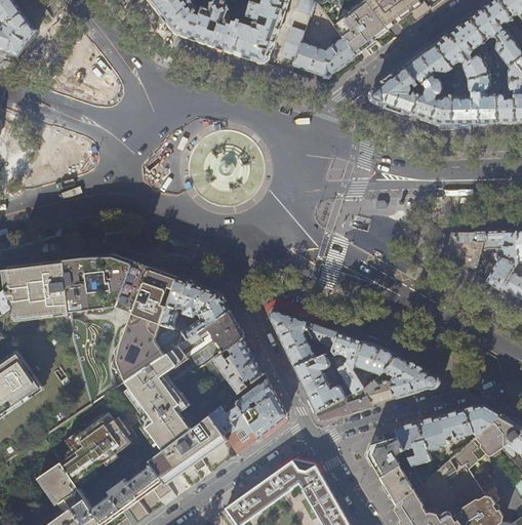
[(22,11),(12,0),(0,0),(0,21),(1,23),(0,24),(0,50),(16,56),(36,31),(31,24),(22,11)]
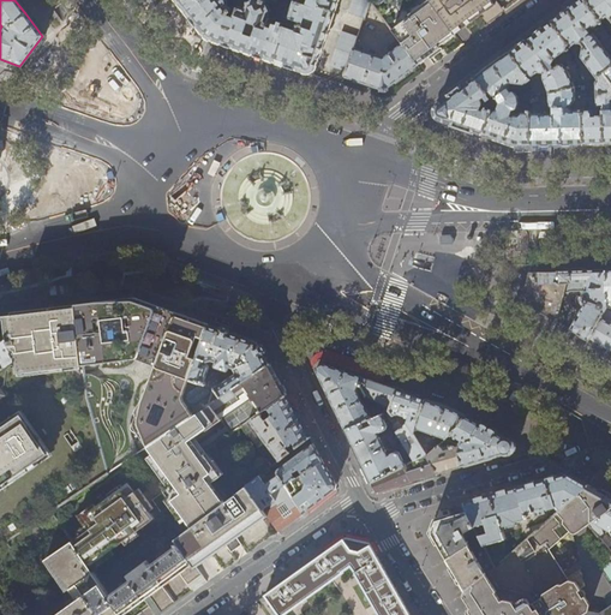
[(173,0),(193,25),(203,37),(204,40),(207,40),(225,46),(270,61),(310,76),(336,0),(307,0),(305,6),(292,1),(286,19),(295,22),(291,34),(280,30),(280,27),(279,27),(280,23),(276,22),(275,25),(265,22),(268,11),(265,6),(262,5),(263,3),(258,1),(257,3),(250,0),(249,0),(244,3),(241,10),(235,9),(232,17),(232,19),(225,17),(225,13),(226,13),(227,15),(228,13),(227,12),(228,11),(225,6),(225,4),(225,1),(223,0),(173,0)]
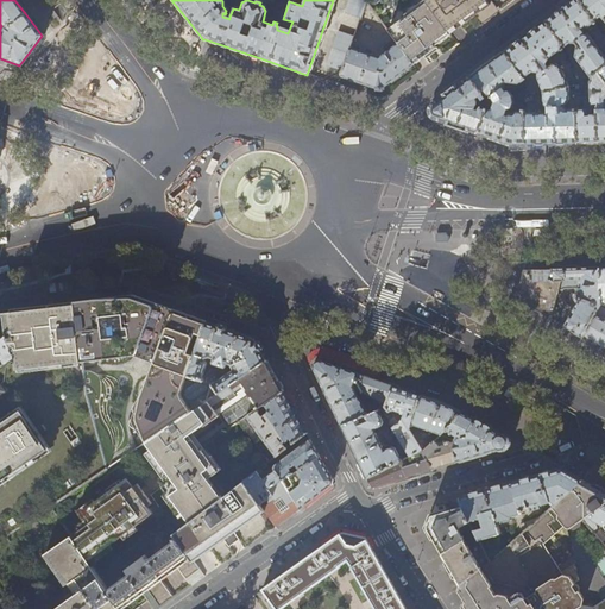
[(359,18),(365,2),(365,0),(346,0),(344,12),(359,18)]
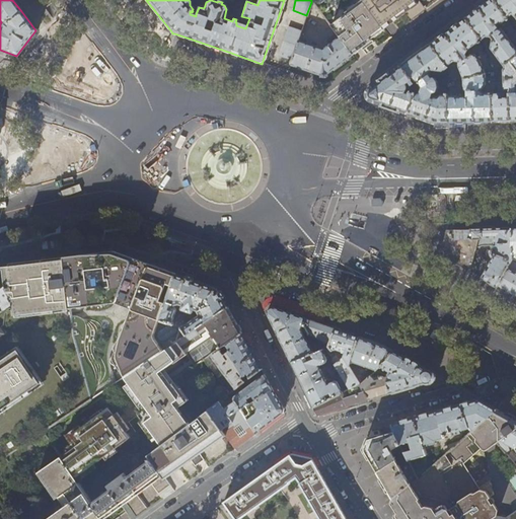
[(359,0),(381,29),(401,14),(415,4),(412,0),(359,0)]
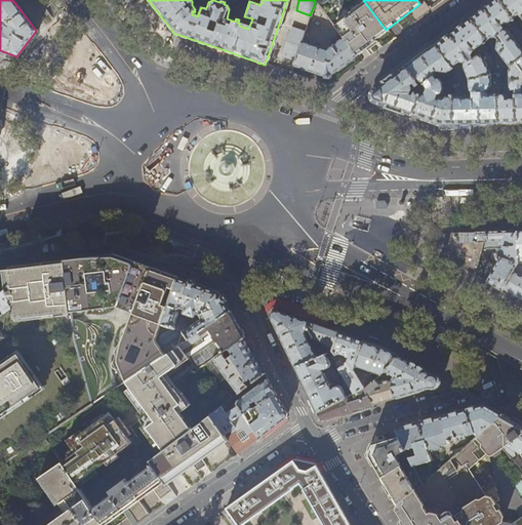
[(513,19),(512,17),(498,0),(492,0),(482,8),(468,18),(484,41),(489,38),(493,38),(494,38),(496,40),(495,41),(494,49),(508,67),(513,63),(521,55),(521,49),(505,28),(503,29),(500,26),(504,24),(505,25),(513,19)]
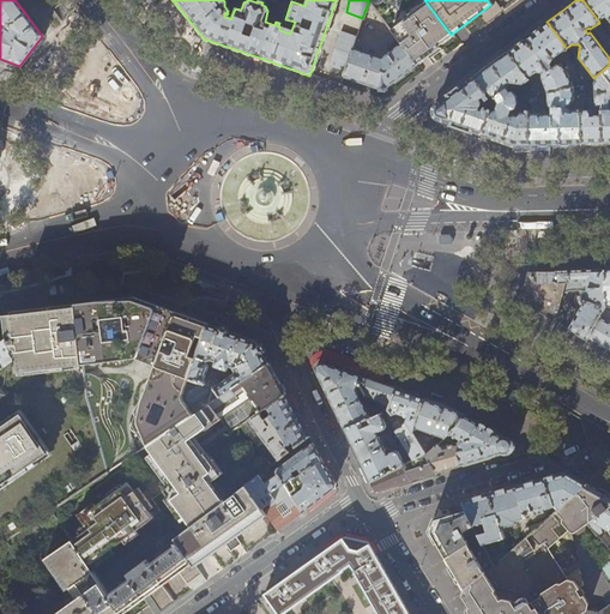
[(609,0),(583,0),(598,20),(603,17),(607,20),(609,24),(609,0)]
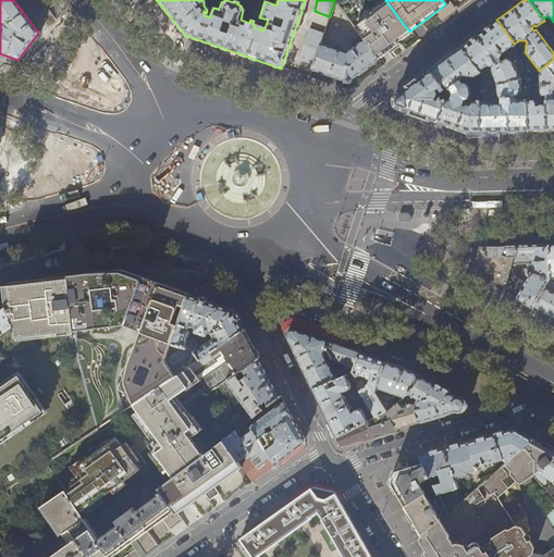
[(395,42),(409,32),(388,1),(370,14),(371,15),(353,28),(361,40),(376,59),(391,48),(396,44),(395,42)]
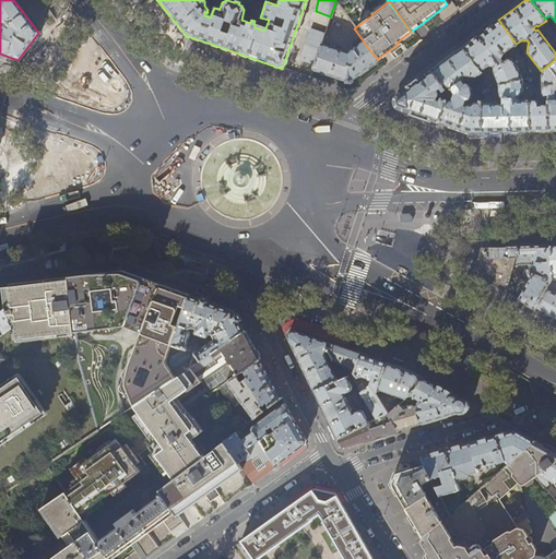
[(517,45),(516,44),(498,20),(477,35),(461,48),(478,72),(485,68),(491,68),(489,72),(497,85),(522,80),(516,67),(510,58),(507,58),(501,61),(500,59),(503,55),(512,47),(515,50),(517,49),(517,45)]
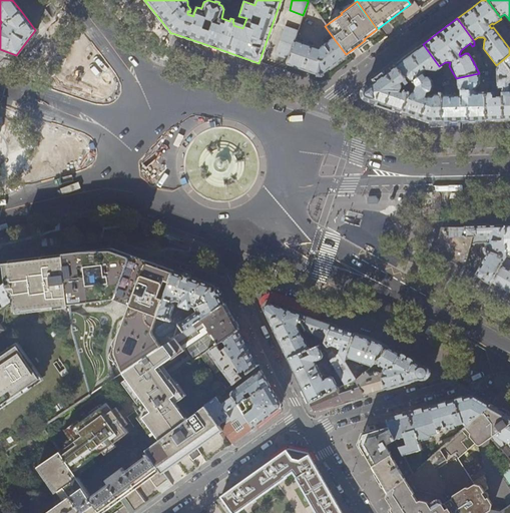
[(274,54),(287,59),(295,37),(297,32),(284,27),(274,54)]
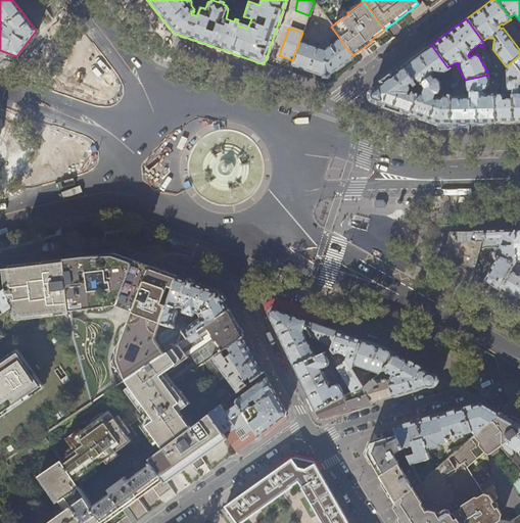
[(304,39),(300,38),(292,60),(290,65),(297,67),(322,76),(323,78),(328,77),(328,76),(337,68),(353,56),(352,55),(339,38),(324,50),(312,45),(313,41),(309,40),(308,44),(303,42),(304,39)]
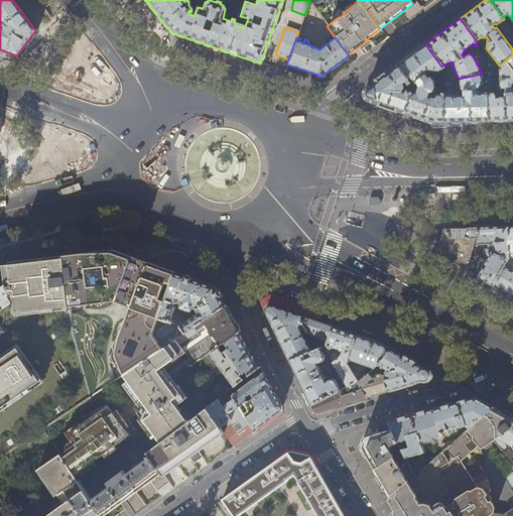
[(408,56),(396,66),(406,81),(411,83),(413,85),(414,85),(416,88),(415,92),(410,94),(404,113),(419,118),(431,123),(442,122),(442,96),(442,94),(434,95),(433,95),(429,92),(434,92),(434,88),(442,88),(442,86),(442,82),(442,78),(442,77),(437,77),(437,80),(433,79),(430,81),(428,79),(425,79),(423,76),(427,74),(428,72),(437,73),(441,69),(441,67),(425,44),(408,56)]
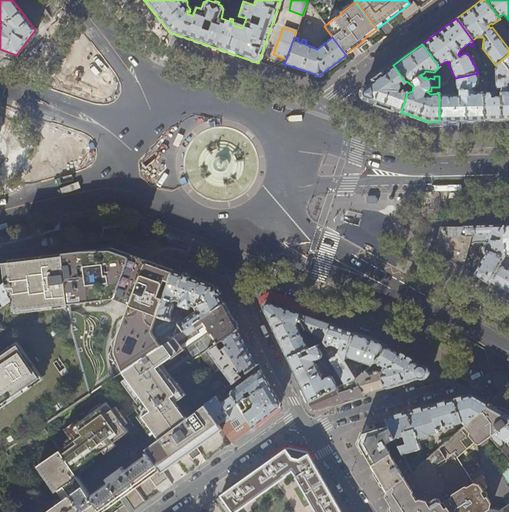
[(508,54),(500,61),(508,72),(508,54)]
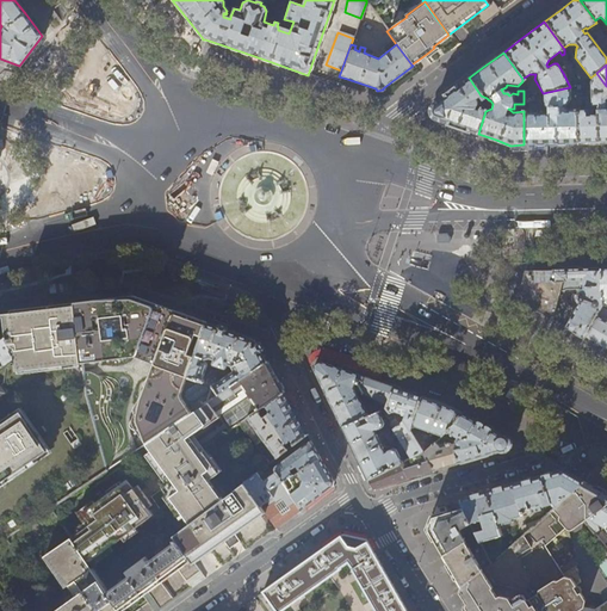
[(606,86),(596,73),(590,78),(590,79),(589,80),(589,104),(592,106),(595,106),(595,113),(588,113),(588,111),(584,109),(576,109),(575,109),(576,143),(606,142),(606,86)]
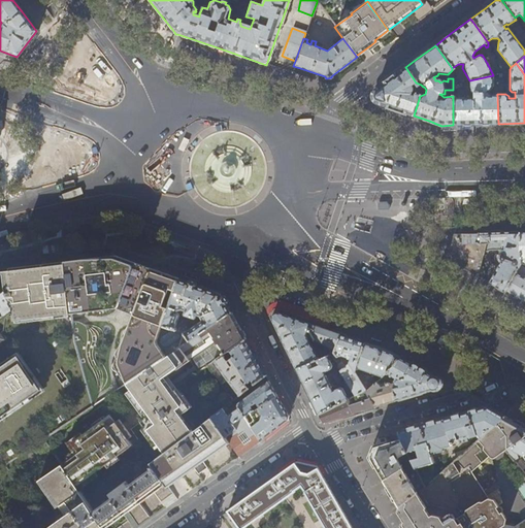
[(411,87),(416,83),(405,67),(386,83),(373,91),(372,92),(371,94),(371,96),(371,98),(372,100),(374,102),(392,108),(414,116),(420,96),(420,95),(418,94),(417,95),(409,93),(411,89),(411,87)]
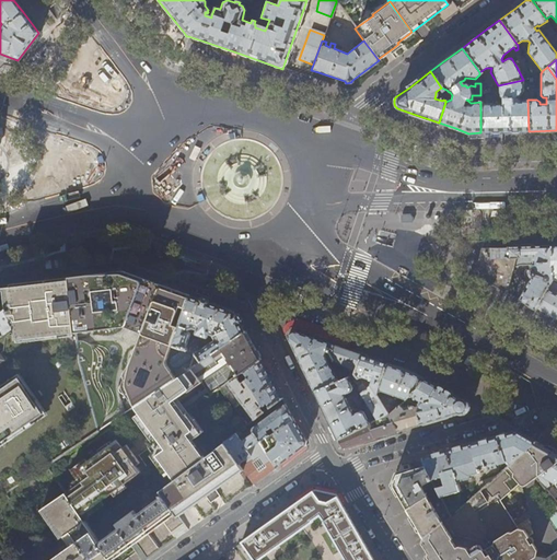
[(524,91),(523,80),(498,85),(498,96),(500,98),(501,98),(501,104),(491,105),(491,104),(480,104),(480,132),(505,132),(529,131),(528,100),(522,101),(520,101),(517,97),(524,91)]
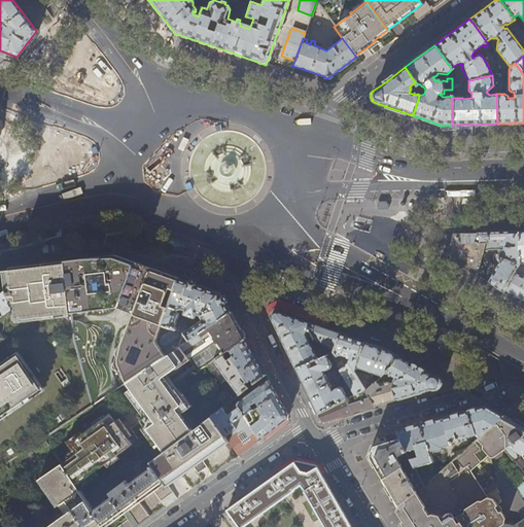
[(516,266),(517,262),(517,232),(481,233),(451,234),(444,258),(472,274),(475,276),(481,251),(488,249),(496,249),(496,255),(496,256),(496,258),(496,260),(498,262),(486,283),(501,291),(516,266)]
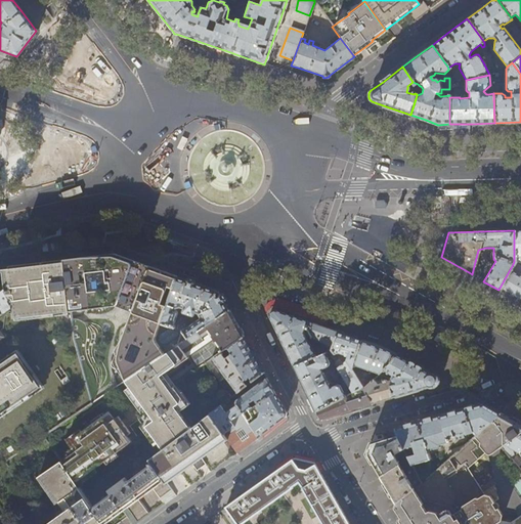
[(63,260),(63,262),(69,309),(115,305),(125,310),(128,317),(113,358),(113,360),(113,362),(114,365),(124,381),(177,345),(186,339),(180,330),(176,329),(159,322),(176,276),(150,268),(140,264),(112,254),(87,257),(63,260)]
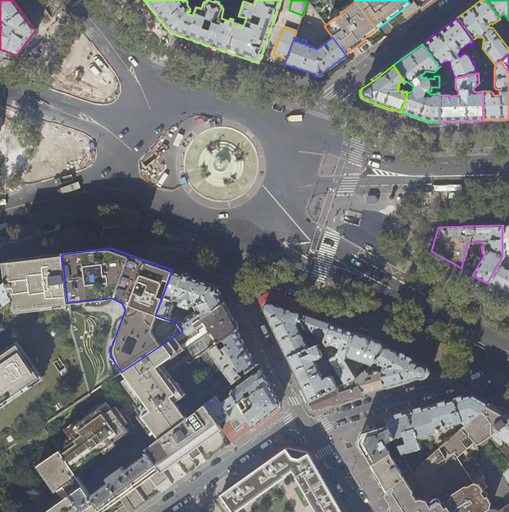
[(0,452),(88,394),(71,330),(68,311),(68,305),(67,302),(62,256),(36,259),(35,259),(6,263),(0,263),(0,277),(12,298),(1,305),(0,306),(0,452)]
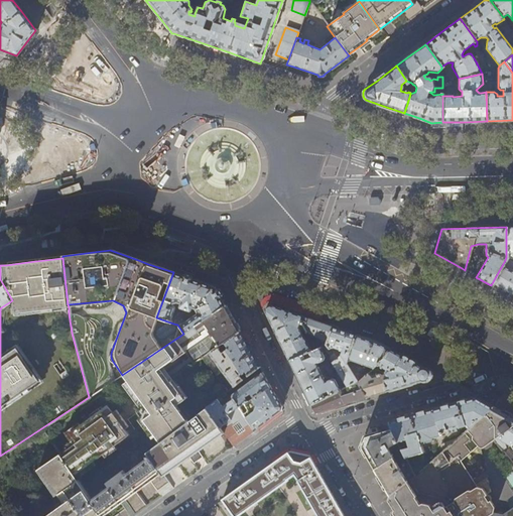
[(512,264),(505,260),(491,285),(501,291),(512,297),(512,274),(508,271),(512,264)]
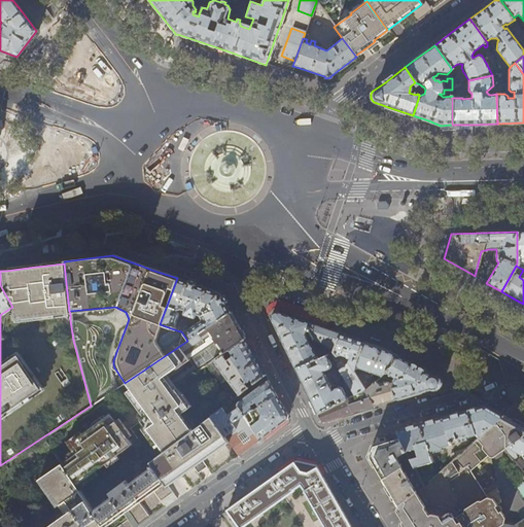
[(198,285),(177,278),(160,324),(177,330),(181,331),(187,341),(230,312),(218,292),(198,285)]
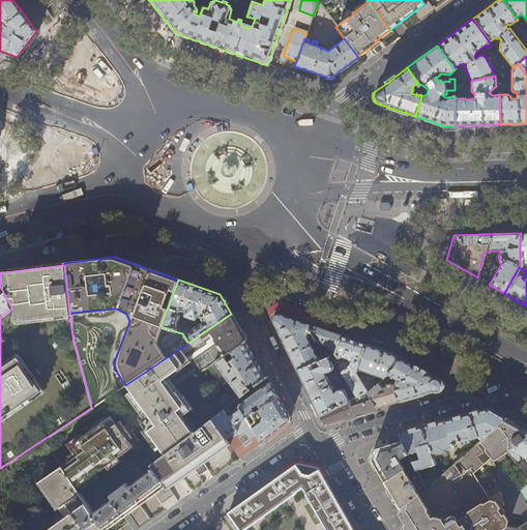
[(0,314),(1,316),(12,308),(0,287),(0,314)]
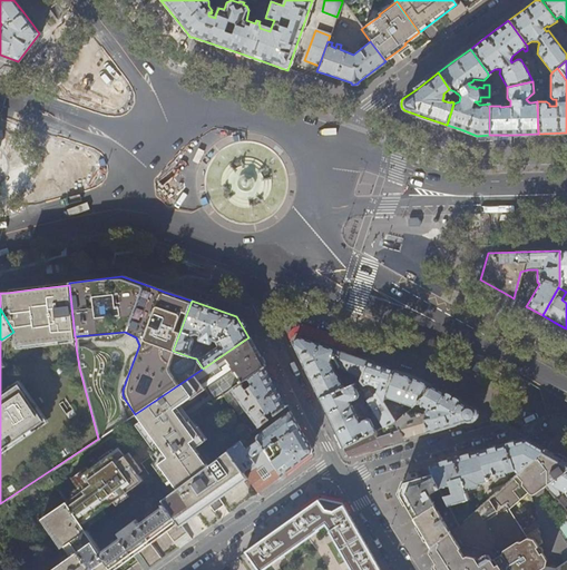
[(254,350),(248,337),(203,369),(193,375),(197,382),(208,397),(212,402),(220,396),(222,395),(260,369),(264,366),(254,350)]
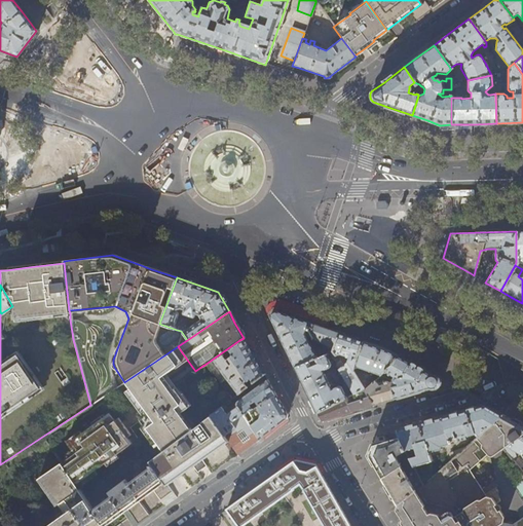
[(331,351),(337,333),(299,321),(273,311),(268,316),(279,341),(285,352),(290,362),(293,368),(325,353),(328,352),(331,351)]
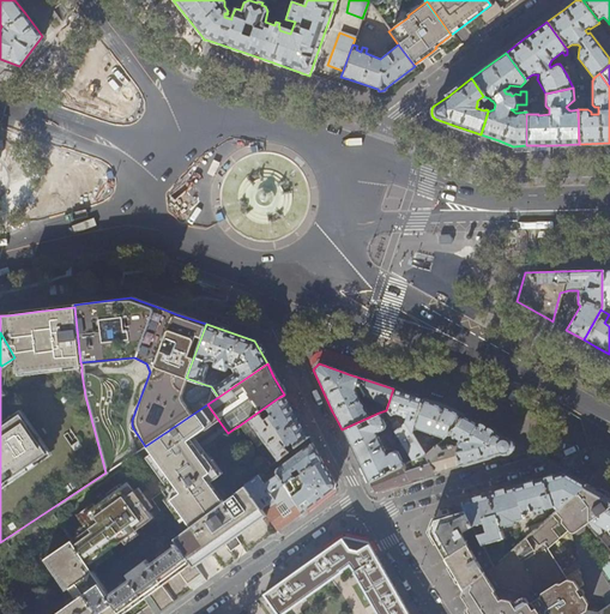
[(88,374),(82,373),(85,396),(106,473),(107,471),(109,465),(112,450),(113,443),(112,439),(110,433),(107,428),(104,425),(102,417),(101,411),(101,405),(102,401),(103,397),(104,395),(103,390),(102,386),(98,381),(94,377),(88,374)]
